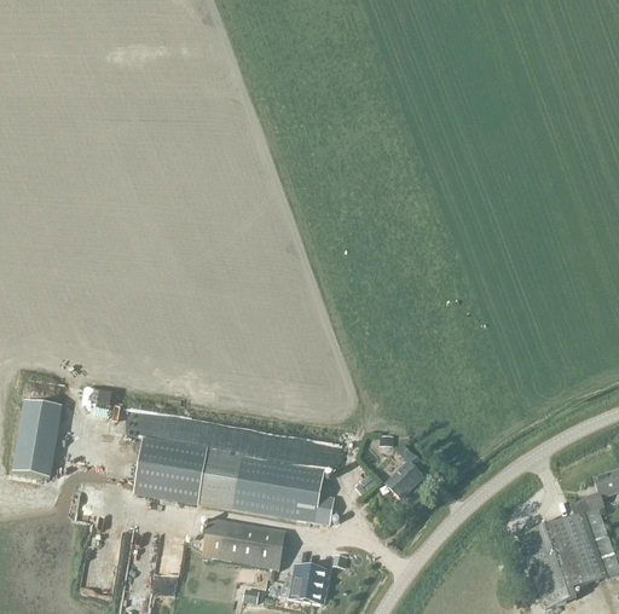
[(23,398),(11,470),(50,476),(62,405),(23,398)]
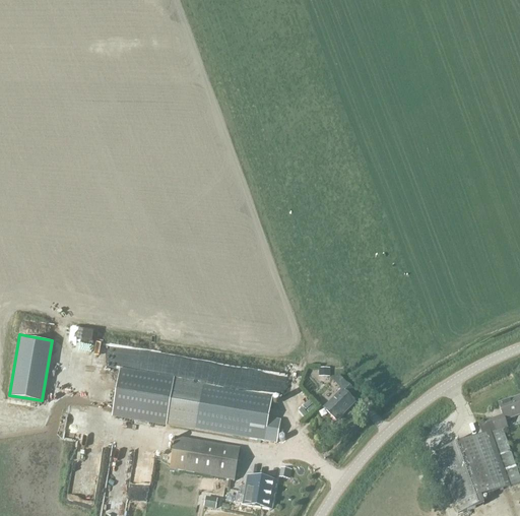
[(319,375),(326,375),(328,375),(329,366),(319,366),(319,369),(319,375)]
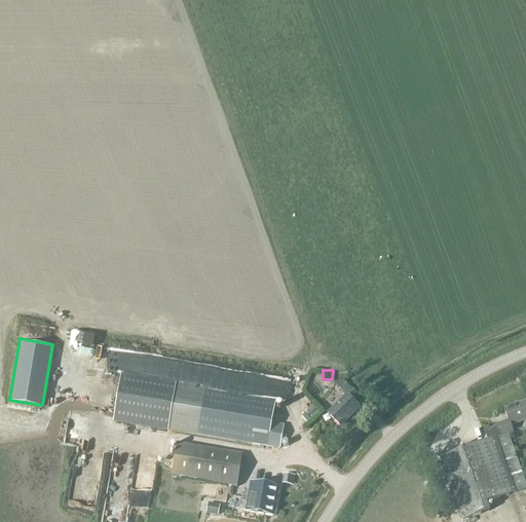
[(113,418),(166,427),(280,446),(284,422),(270,420),(274,399),(120,373),(113,418)]
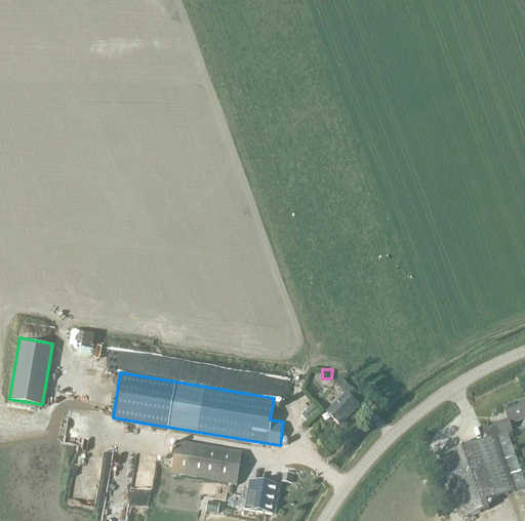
[(352,409),(358,404),(351,397),(356,391),(349,384),(344,389),(346,391),(327,409),(339,422),(349,413),(348,412),(351,409),(352,409)]
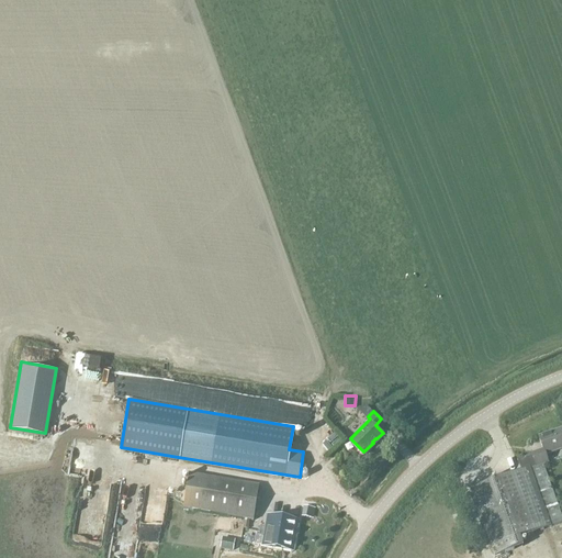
[(561,427),(538,435),(542,447),(530,450),(532,456),(520,460),(523,467),(470,483),(494,553),(523,543),(519,534),(561,517),(561,511),(539,453),(561,445),(561,427)]
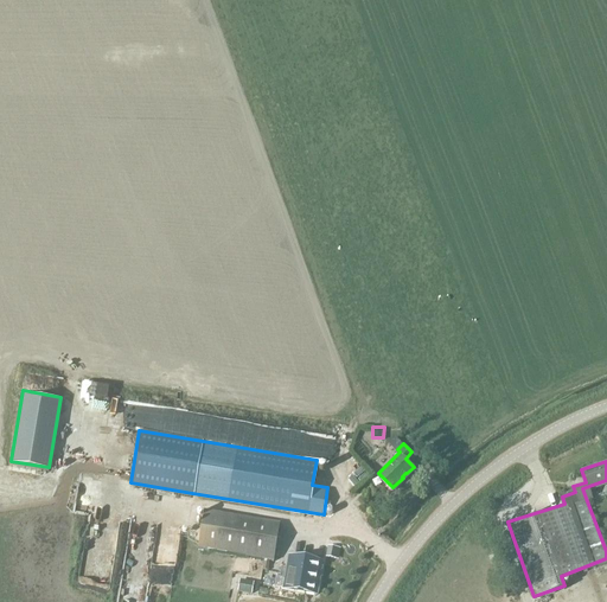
[(273,558),(279,522),(204,508),(197,545),(273,558)]
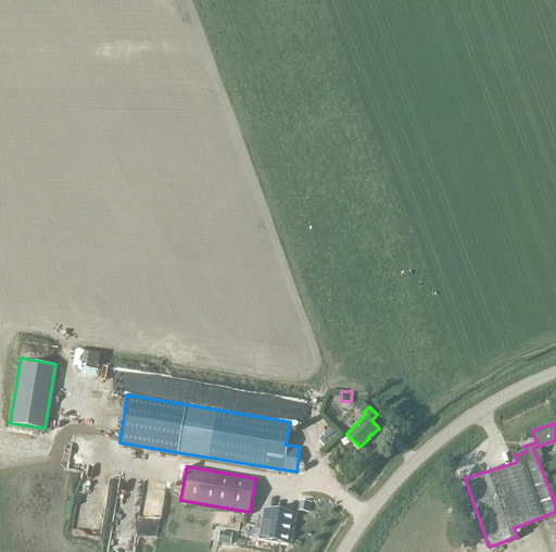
[(264,507),(258,536),(290,541),(294,513),(264,507)]
